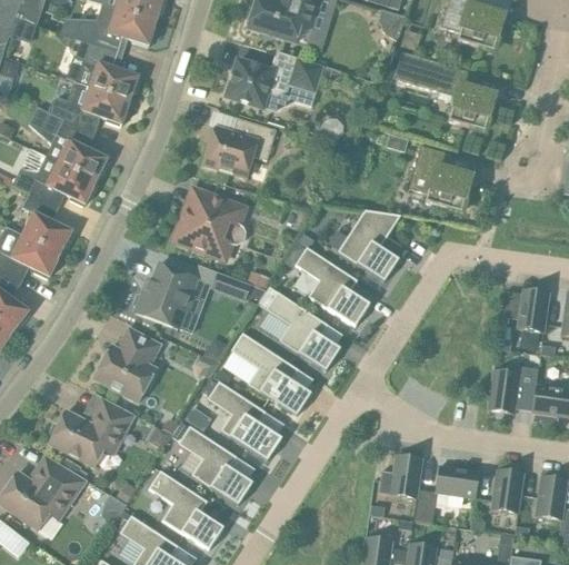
[(0,0),(0,29),(11,27),(15,17),(20,0),(0,0)]
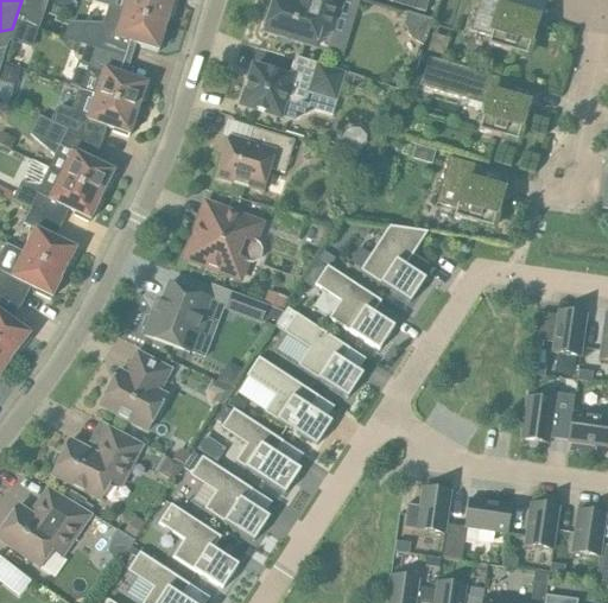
[(21,0),(16,18),(37,25),(39,25),(44,11),(42,6),(25,0),(21,0)]
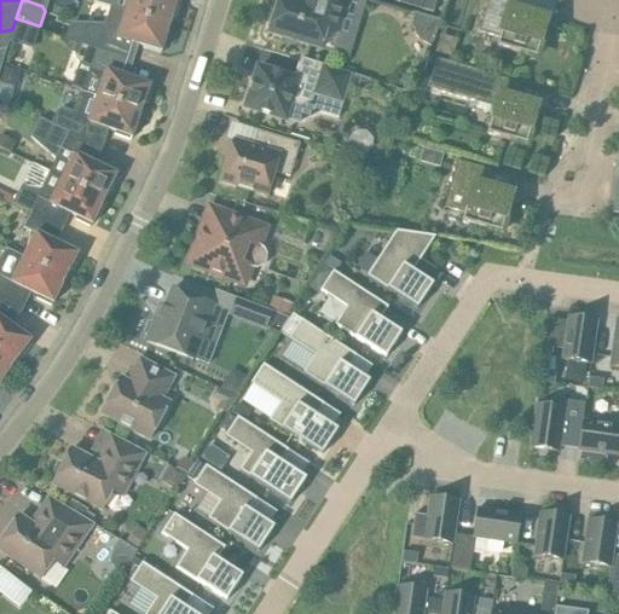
[(98,0),(110,4),(126,7),(125,9),(171,22),(173,13),(172,13),(173,12),(175,13),(179,0),(98,0)]
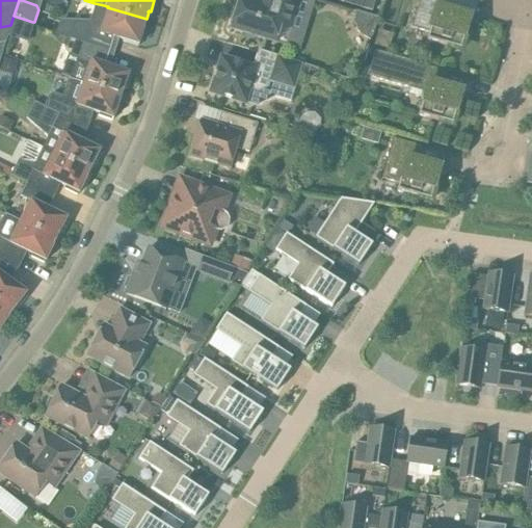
[(238,0),(231,26),(275,40),(281,22),(291,25),(298,0),(238,0)]
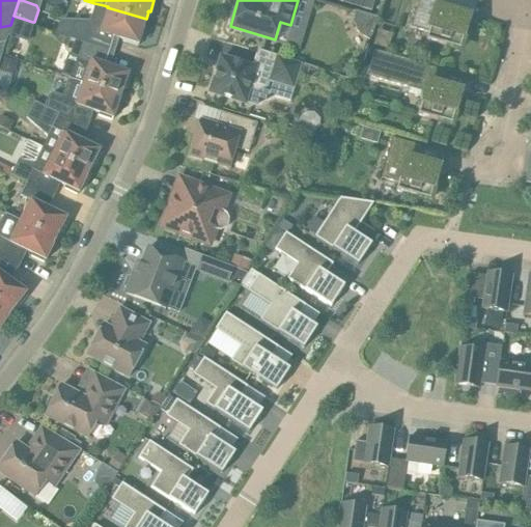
[(344,0),(371,8),(373,0),(344,0)]
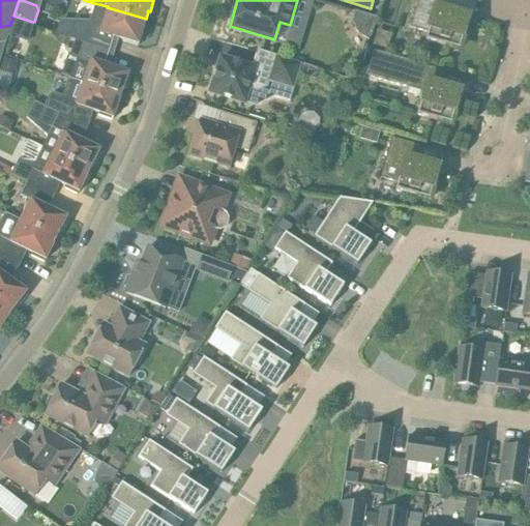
[(417,0),(411,24),(428,28),(425,37),(459,47),(469,13),(448,7),(446,3),(446,0),(417,0)]
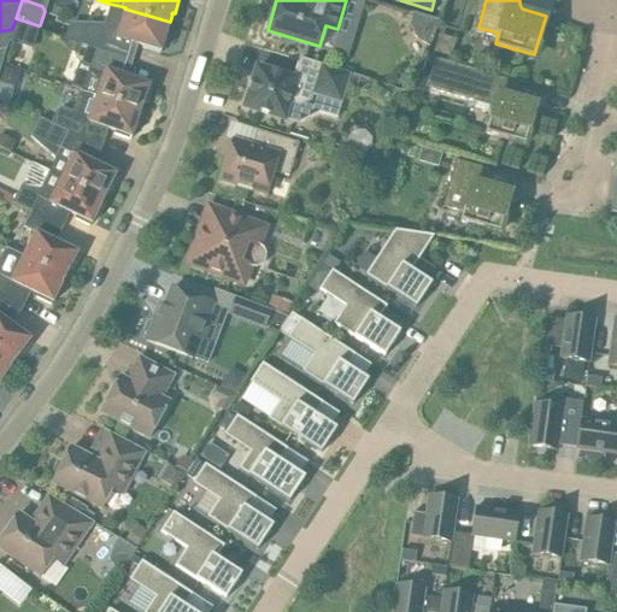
[(69,22),(65,35),(80,40),(98,46),(128,56),(133,40),(144,42),(144,46),(159,51),(160,47),(162,48),(166,30),(168,30),(170,22),(124,9),(125,7),(110,4),(105,21),(86,19),(83,27),(69,22)]
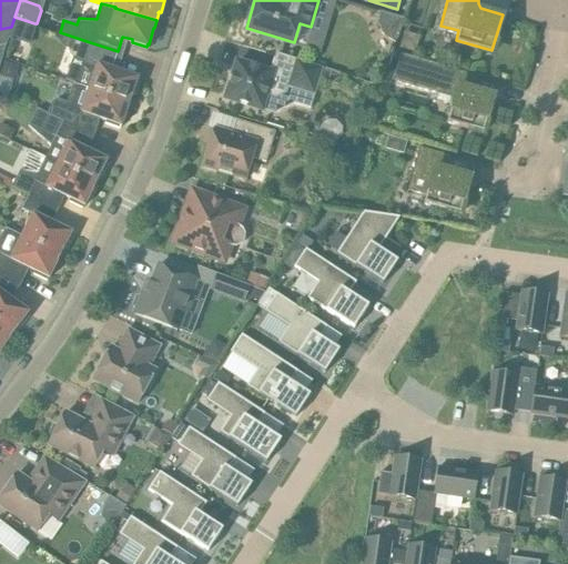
[(403,16),(379,8),(378,19),(381,27),(384,30),(386,34),(396,40),(403,16)]
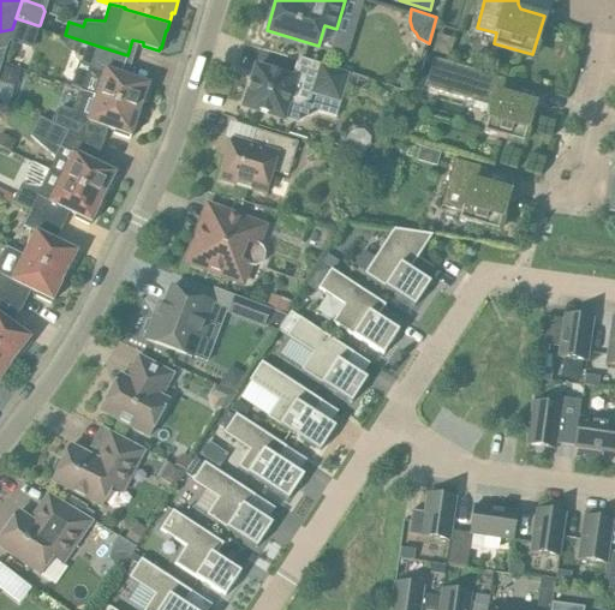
[(13,29),(11,36),(31,43),(37,25),(16,18),(13,29)]
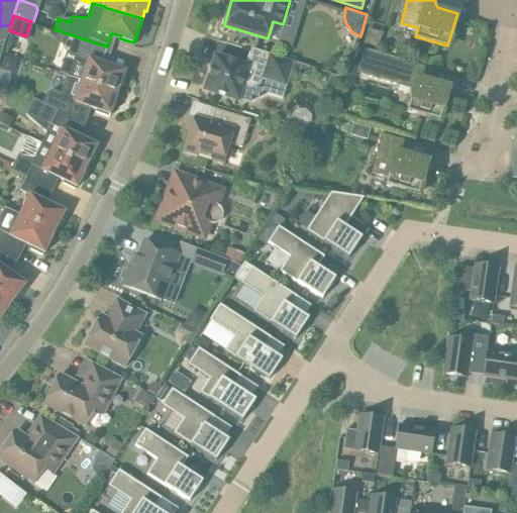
[(246,63),(215,54),(205,87),(238,97),(249,100),(268,91),(283,95),(286,84),(291,68),(299,70),(301,61),(205,31),(205,33),(250,47),(246,63)]
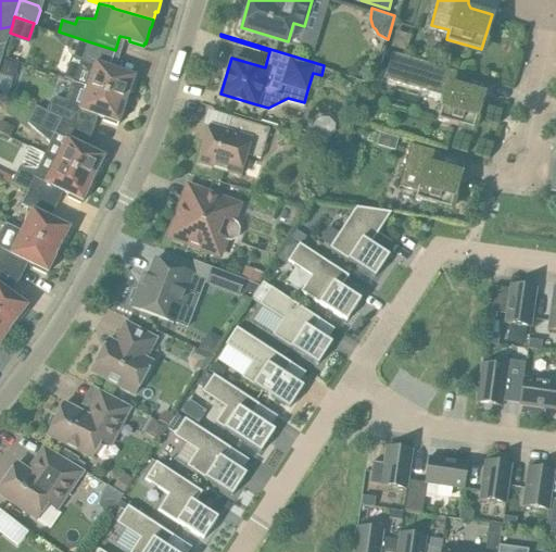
[(91,71),(88,83),(127,97),(129,90),(129,89),(133,89),(137,75),(135,74),(110,64),(115,50),(88,41),(72,36),(70,41),(67,40),(66,45),(67,49),(71,53),(83,58),(79,66),(91,71)]
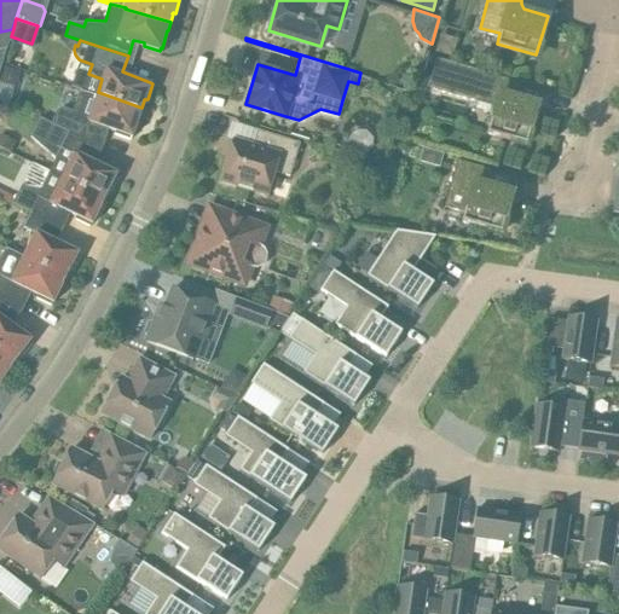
[(5,63),(0,76),(0,77),(10,81),(17,79),(21,68),(5,63)]
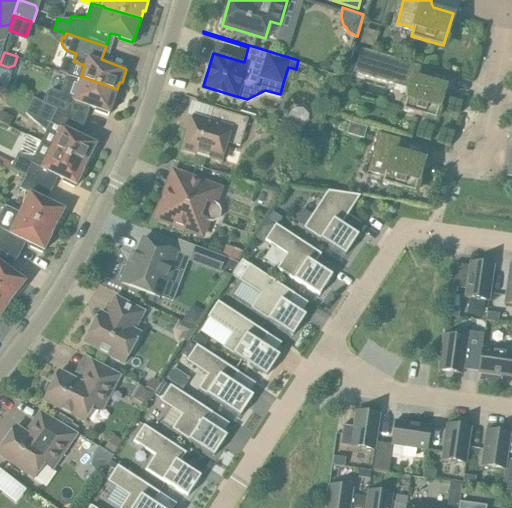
[(388,55),(376,52),(373,67),(384,70),(388,55)]
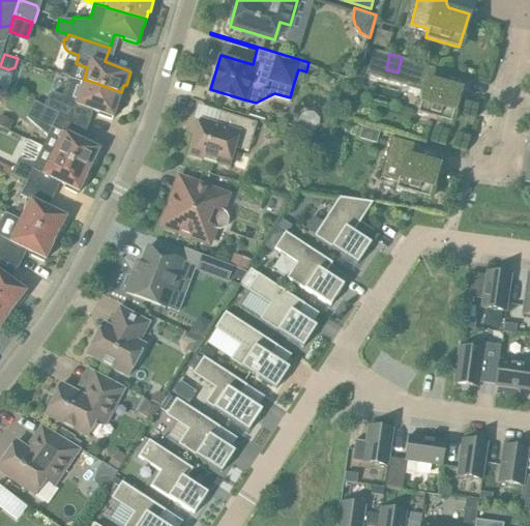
[(445,67),(414,59),(407,83),(423,88),(417,112),(450,121),(460,88),(440,82),(438,78),(441,67),(445,68),(445,67)]
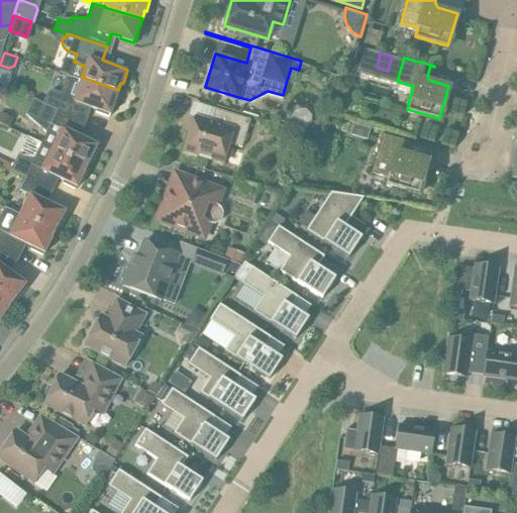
[(45,96),(43,101),(58,108),(81,119),(87,103),(96,107),(95,109),(109,114),(109,111),(110,112),(115,97),(116,97),(118,90),(82,77),(68,73),(67,76),(66,75),(60,90),(53,87),(47,90),(44,96),(45,96)]
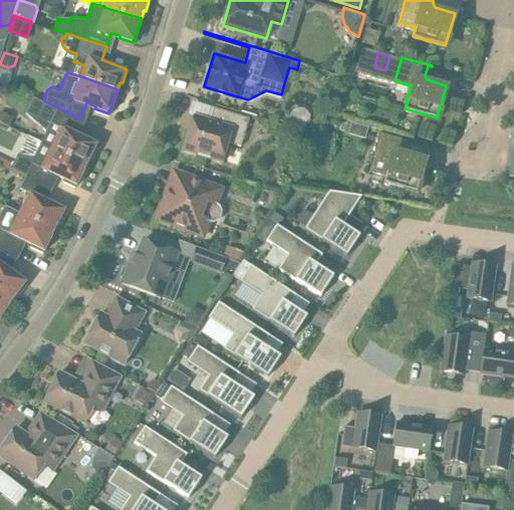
[(33,97),(25,112),(46,130),(41,141),(87,163),(90,157),(89,156),(90,156),(92,157),(98,144),(96,143),(96,142),(74,131),(80,118),(57,107),(43,100),(34,95),(33,97)]
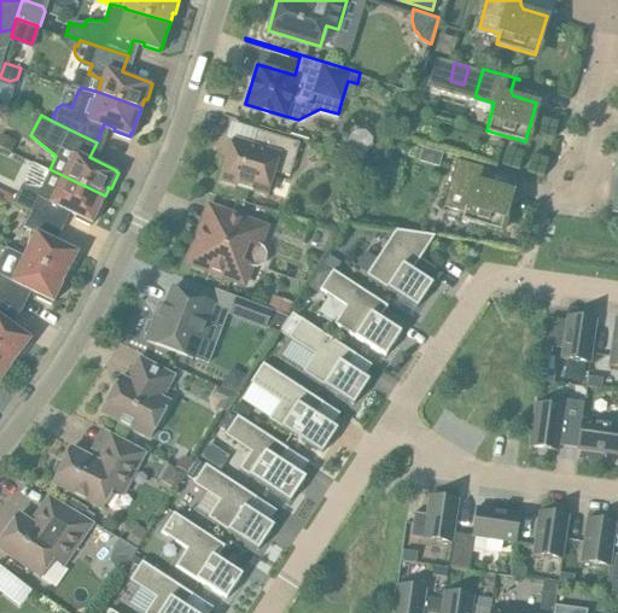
[(299,140),(257,127),(252,142),(233,136),(221,179),(267,192),(274,168),(290,173),(299,140)]
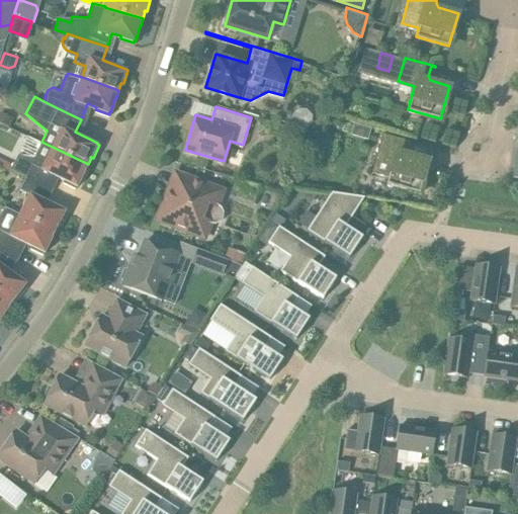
[(0,108),(0,119),(9,124),(14,115),(0,108)]
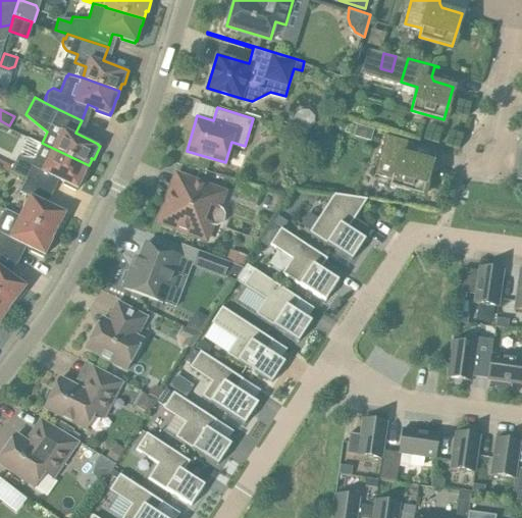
[(357,121),(354,133),(371,137),(374,126),(357,121)]
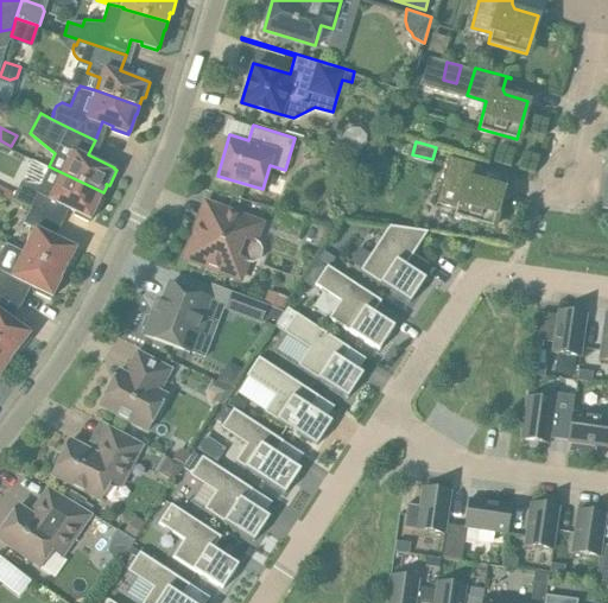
[(366,159),(350,154),(344,171),(360,176),(366,159)]
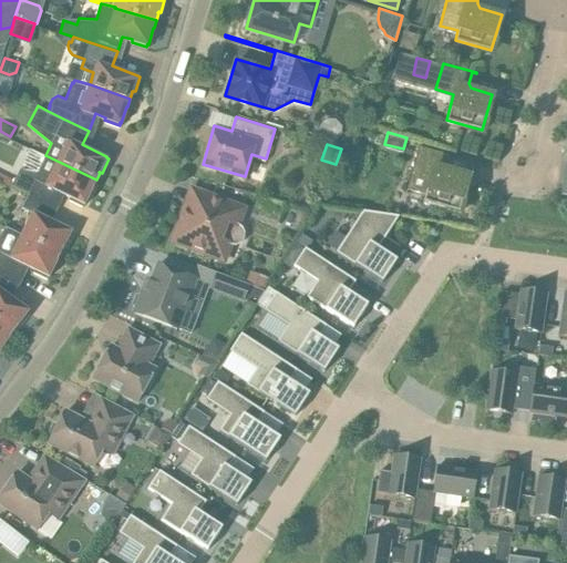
[(453,154),(420,144),(408,186),(425,191),(423,201),(459,211),(470,175),(447,169),(445,164),(449,153),(453,154)]
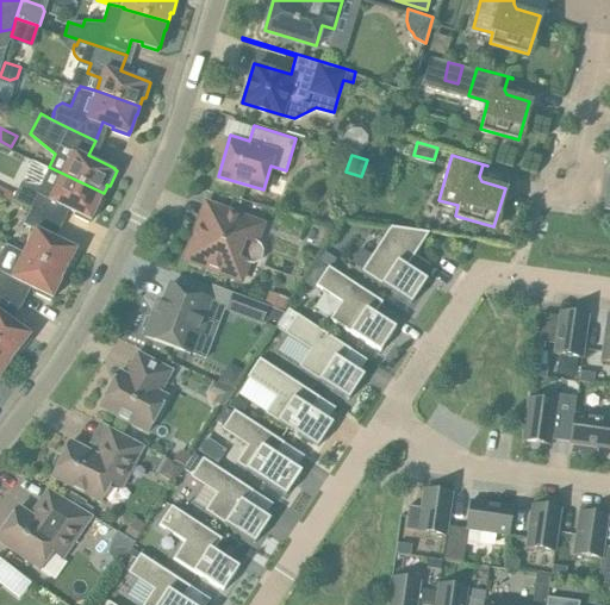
[(30,205),(57,219),(64,204),(75,210),(74,212),(88,219),(89,217),(91,217),(99,200),(104,193),(49,167),(42,184),(22,180),(13,197),(30,205)]
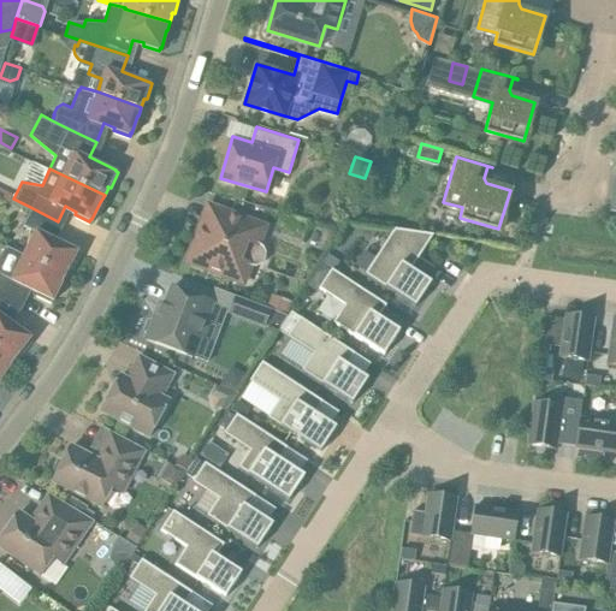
[(258,242),(265,224),(208,202),(187,259),(243,280),(250,261),(254,262),(260,260),(264,255),(264,249),(261,245),(258,242)]
